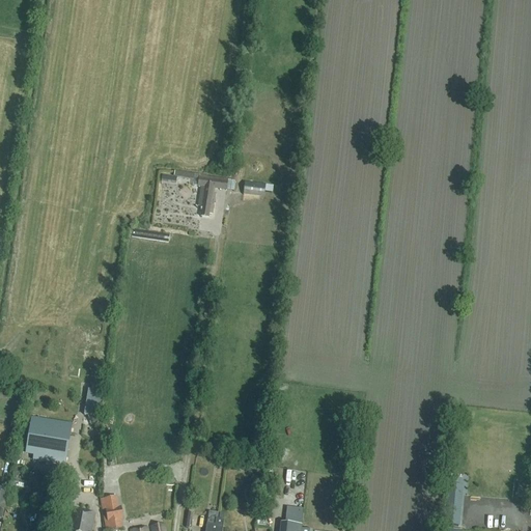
[(194,174),(174,171),(173,177),(162,175),(161,180),(176,183),(176,178),(193,180),(194,174)]
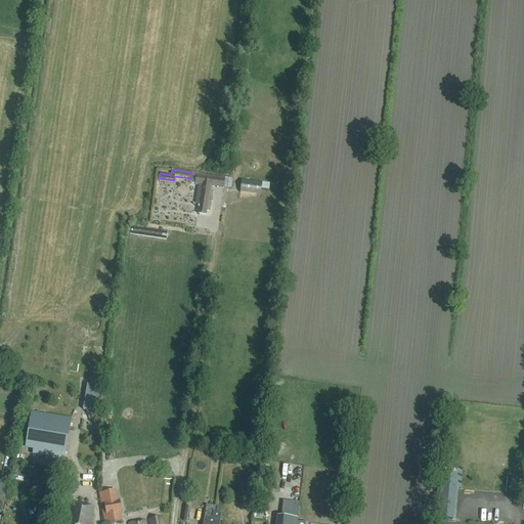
[(212,187),(217,187),(223,188),(225,178),(218,177),(198,175),(195,185),(200,185),(197,203),(200,204),(198,214),(207,215),(207,211),(210,212),(213,191),(211,190),(212,187)]
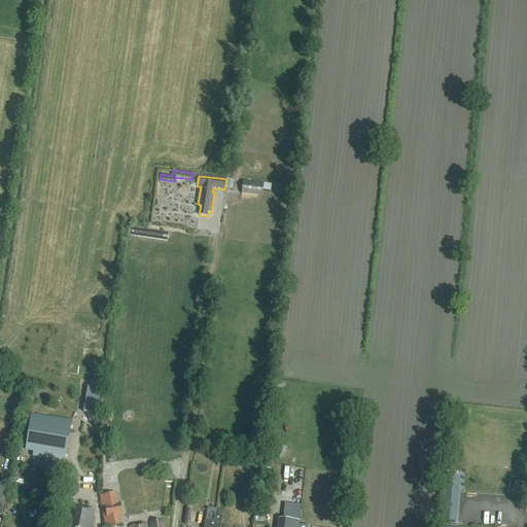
[(264,183),(243,181),(241,195),(261,197),(264,183)]
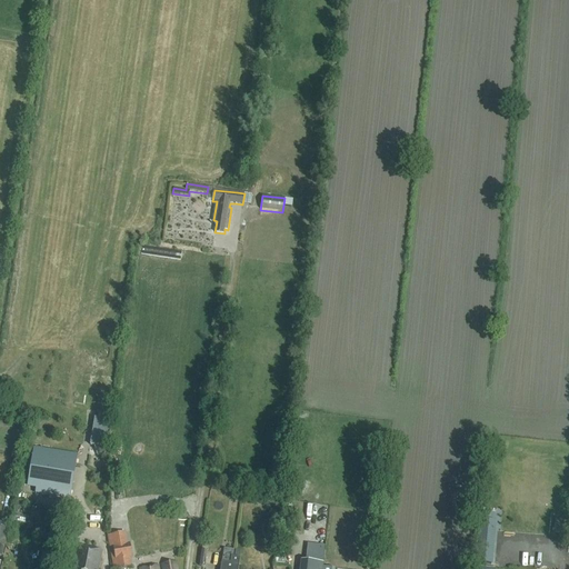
[(105,448),(109,420),(93,418),(89,446),(91,446),(102,448),(105,448)]
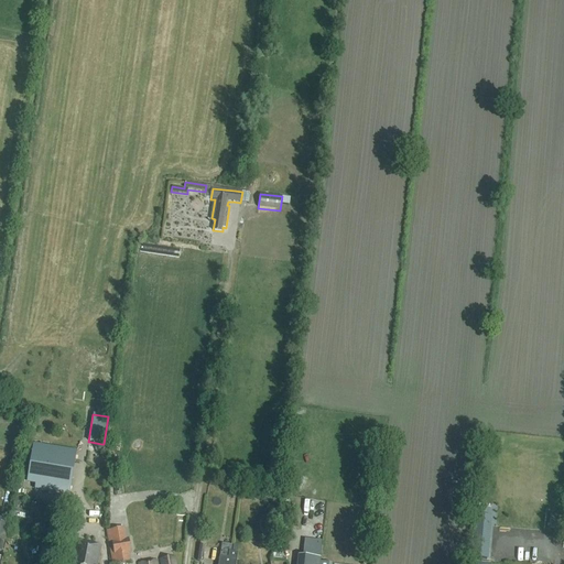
[(31,453),(26,478),(71,486),(75,461),(31,453)]
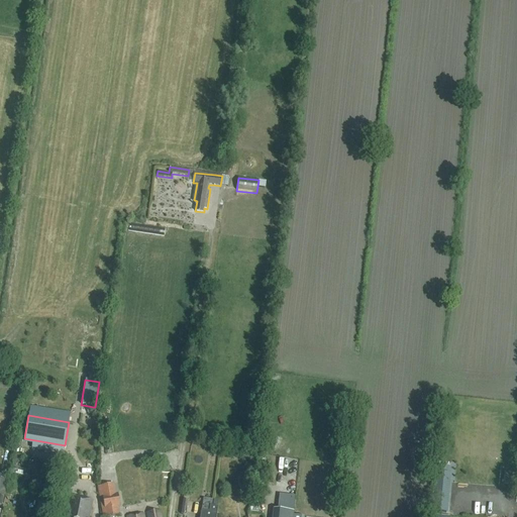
[(252,470),(245,464),(237,478),(244,482),(252,470)]
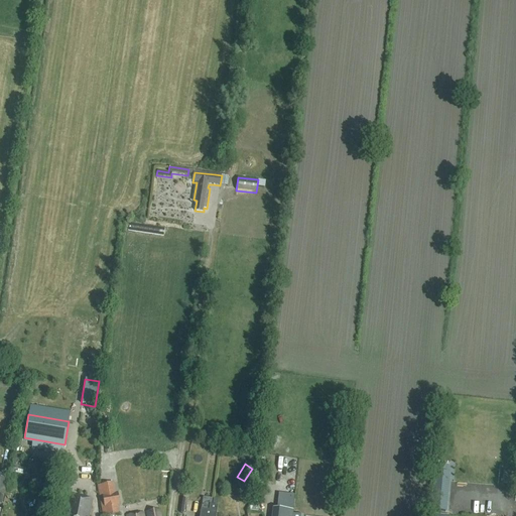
[(435,471),(431,511),(435,511),(443,512),(445,512),(449,472),(435,471)]
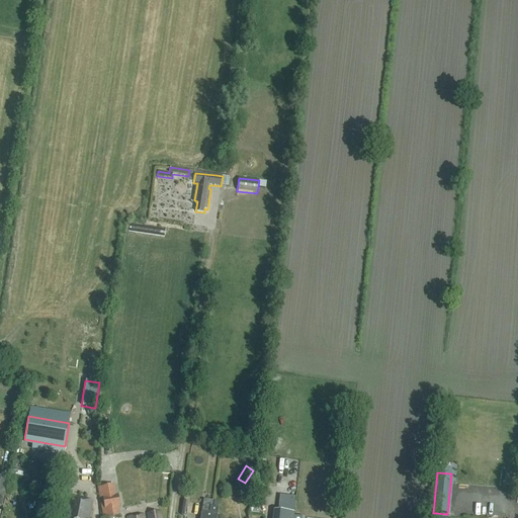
[(114,485),(101,488),(97,488),(102,517),(108,517),(120,516),(118,508),(120,508),(117,495),(116,495),(114,485)]
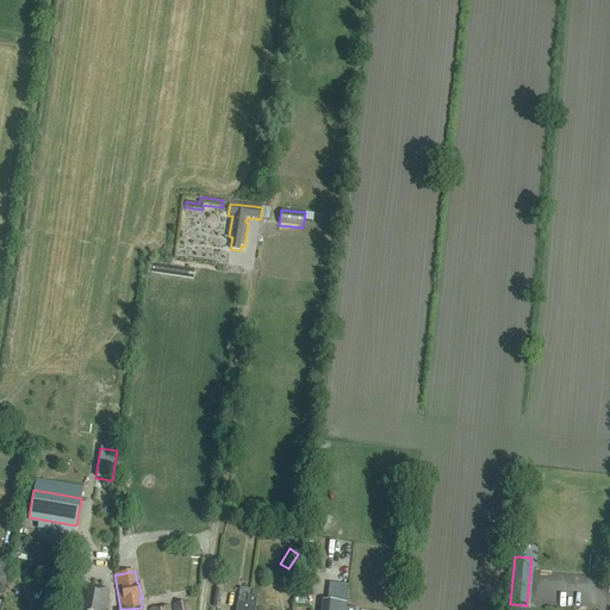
[(300,579),(299,590),(310,592),(311,580),(300,579)]
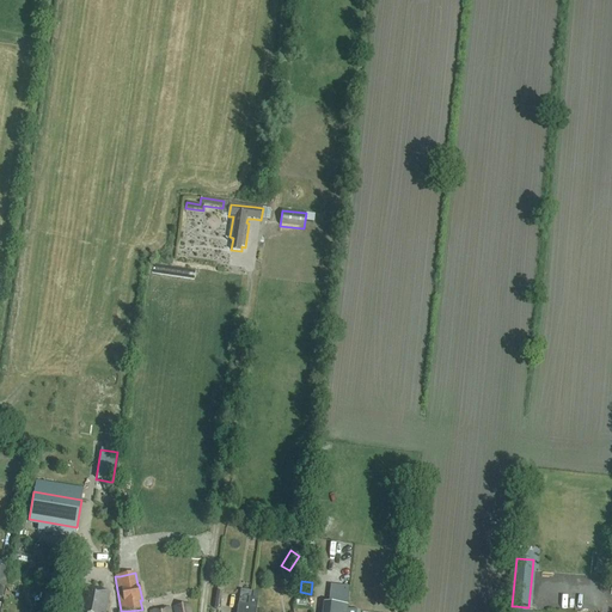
[(105,611),(109,593),(81,587),(75,611),(105,611)]
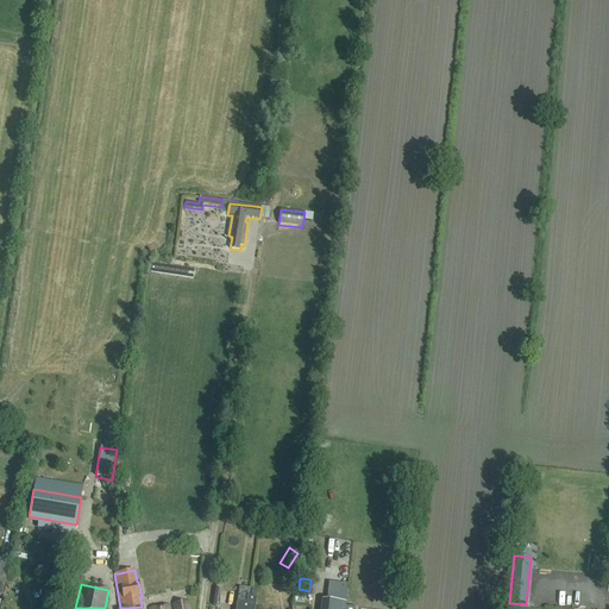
[(251,596),(250,596),(251,588),(239,586),(238,595),(236,608),(253,608),(257,589),(252,588),(251,596)]
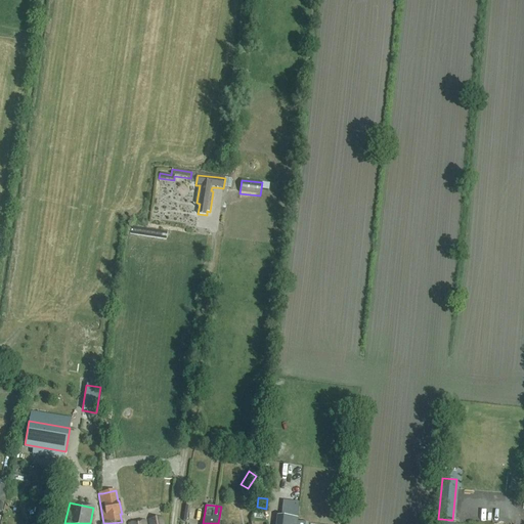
[(494,522),(517,523),(518,512),(495,511),(494,522)]
